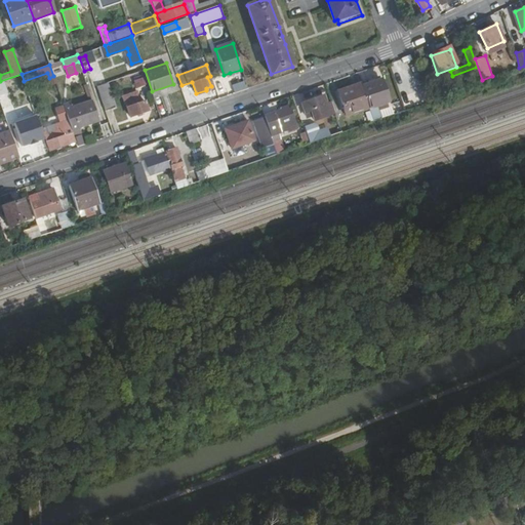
[(135,87),(147,84),(146,76),(133,79),(135,87)]
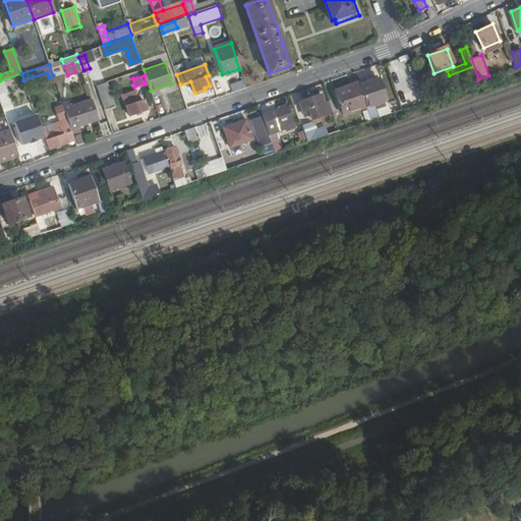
[(359,85),(366,108),(386,101),(381,87),(379,88),(375,80),(359,85)]
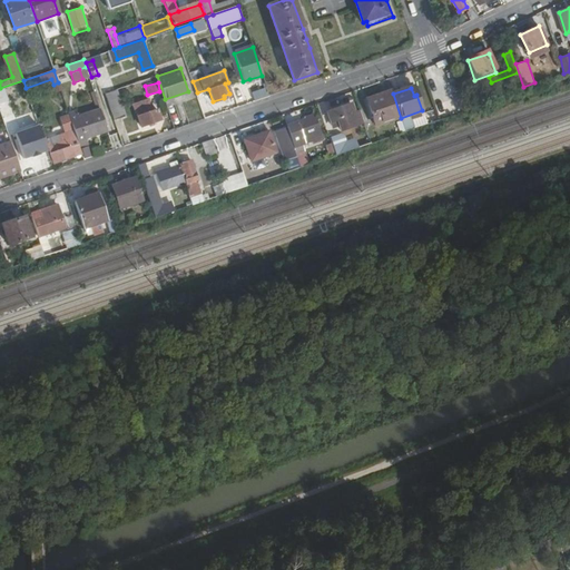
[(106,94),(115,119),(125,116),(116,90),(106,94)]
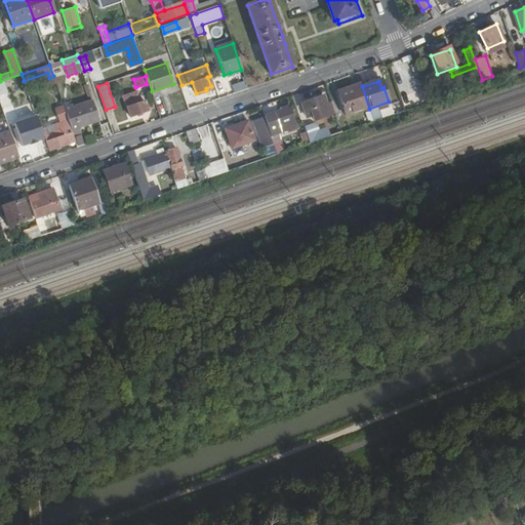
[(338,95),(347,117),(369,110),(369,109),(362,86),(361,84),(351,87),(352,90),(338,95)]
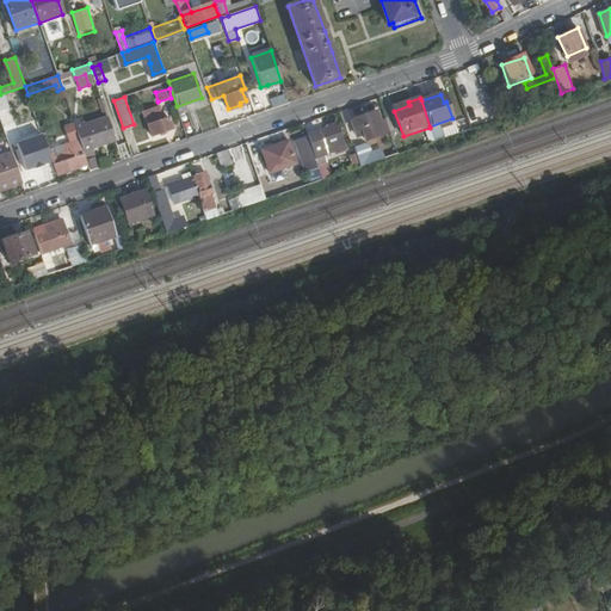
[(143,110),(153,135),(161,133),(162,135),(166,134),(166,130),(173,128),(170,116),(164,118),(160,105),(143,110)]
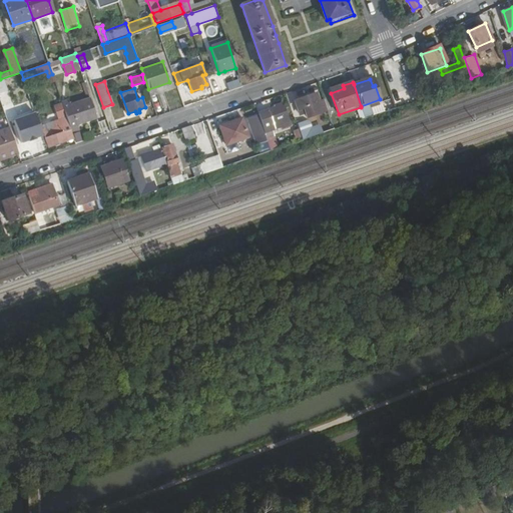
[(296,101),(299,110),(304,108),(307,118),(328,111),(325,101),(320,102),(317,93),(296,101)]
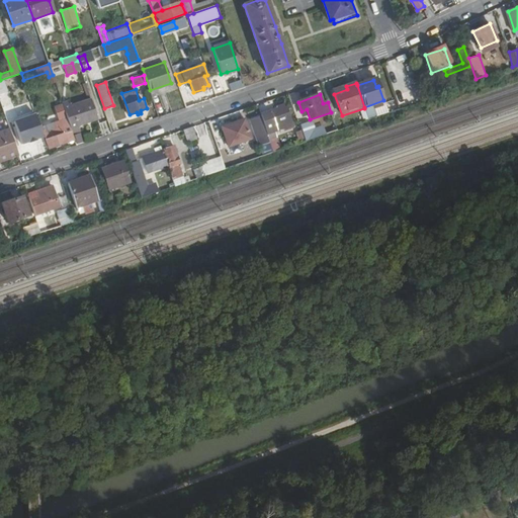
[(63,104),(68,118),(71,127),(73,133),(81,130),(79,125),(98,119),(91,100),(71,106),(69,101),(63,103),(63,104)]
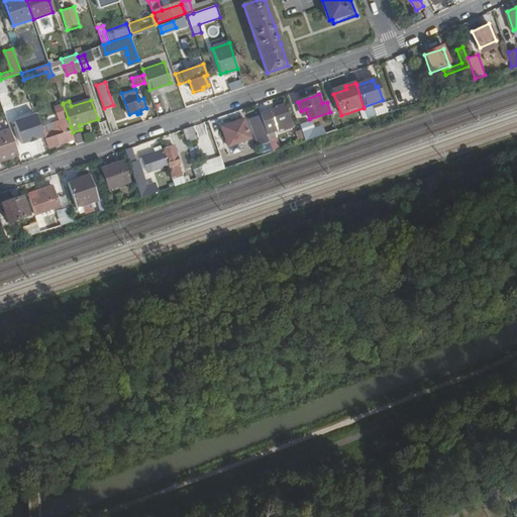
[(68,118),(63,104),(55,106),(60,120),(68,118)]
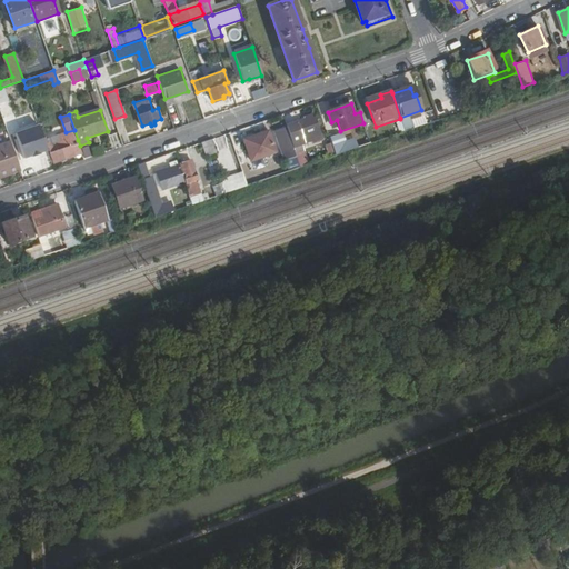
[(296,130),(301,146),(321,139),(313,119),(293,126),(296,130)]
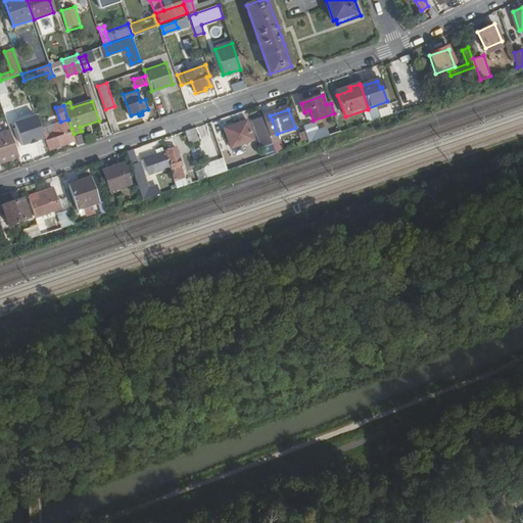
[(56,129),(44,133),(50,149),(76,140),(74,134),(72,129),(68,120),(60,122),(55,124),(56,129)]
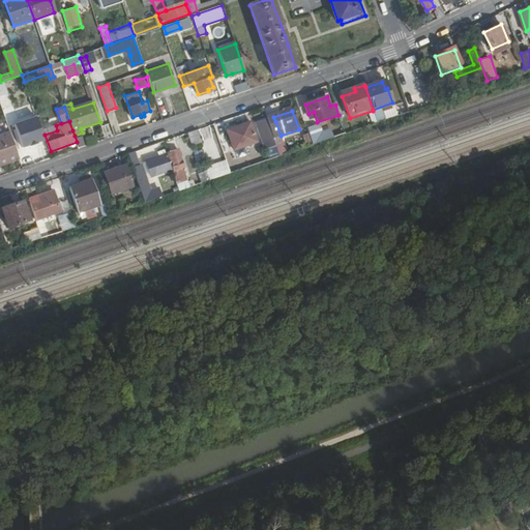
[(268,123),(273,138),(281,136),(275,121),(268,123)]
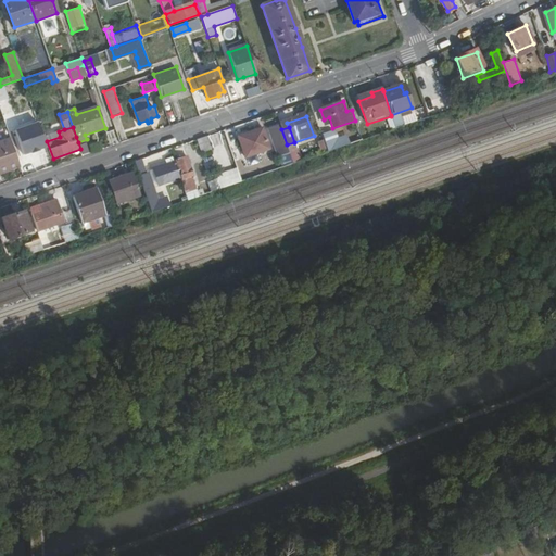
[(28,133),(32,139),(19,143),(22,154),(38,148),(39,152),(47,150),(40,129),(28,133)]
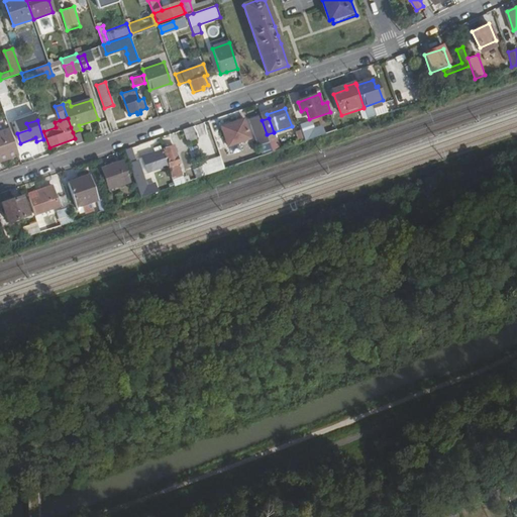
[(299,123),(305,141),(311,139),(305,120),(299,123)]
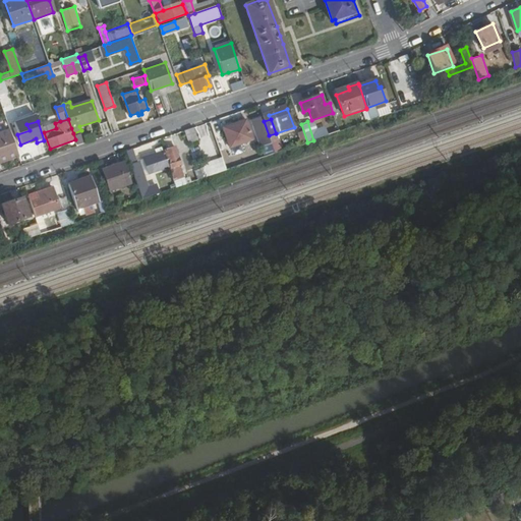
[(224,130),(230,148),(251,140),(245,122),(224,130)]
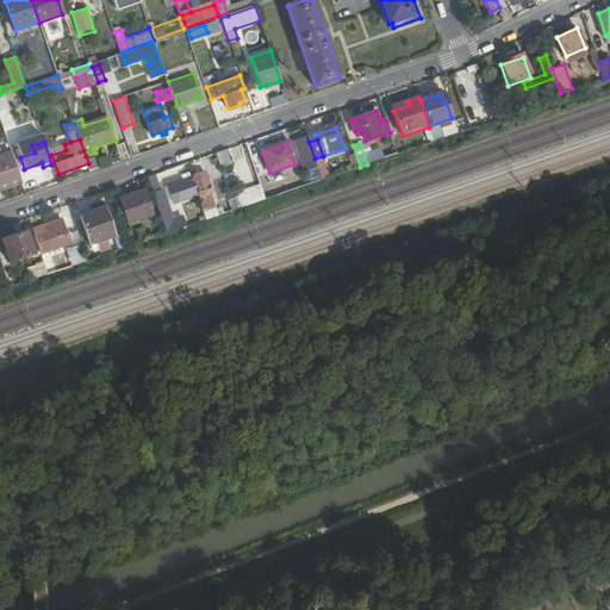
[(218,154),(223,168),(232,165),(228,150),(218,154)]
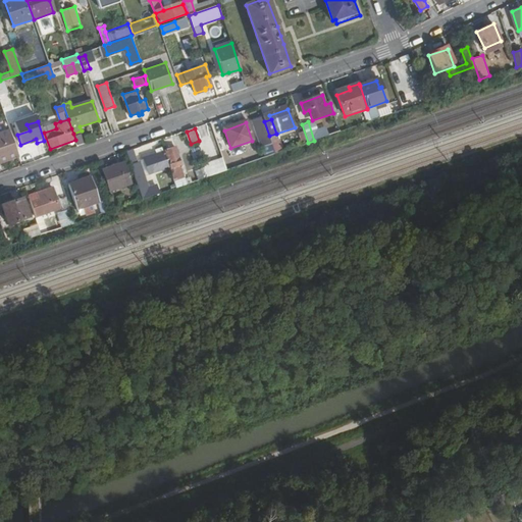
[(0,134),(0,162),(14,157),(13,154),(17,153),(10,131),(0,134)]
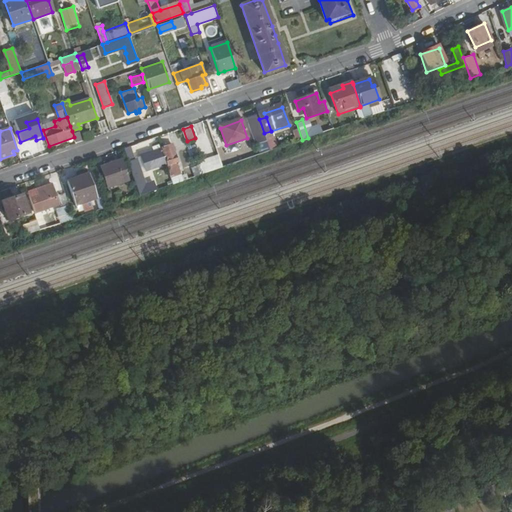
[(164,149),(170,165),(167,166),(171,177),(181,173),(177,163),(178,162),(172,146),(164,149)]
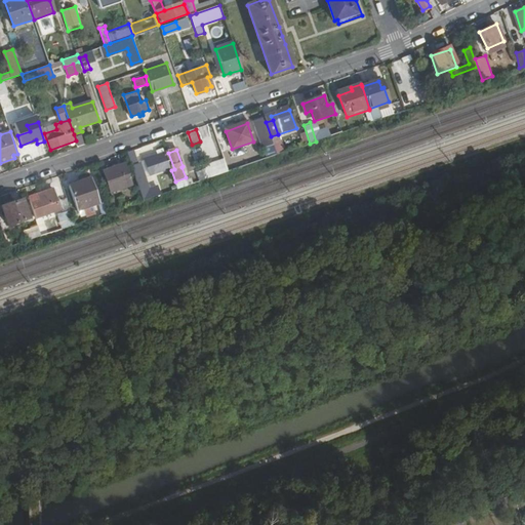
[(126,154),(135,180),(137,179),(143,178),(137,163),(133,151),(126,154)]
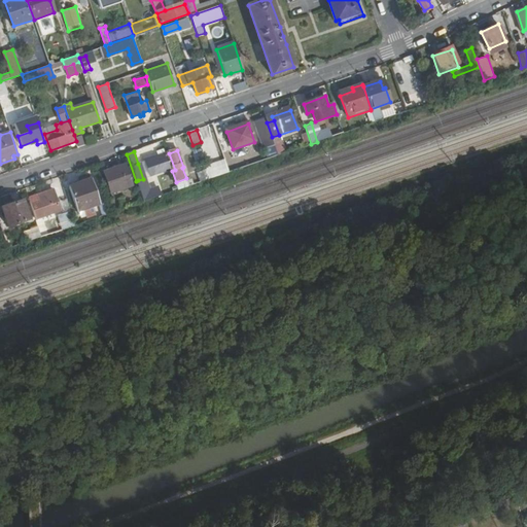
[(146,161),(151,176),(172,170),(167,154),(146,161)]
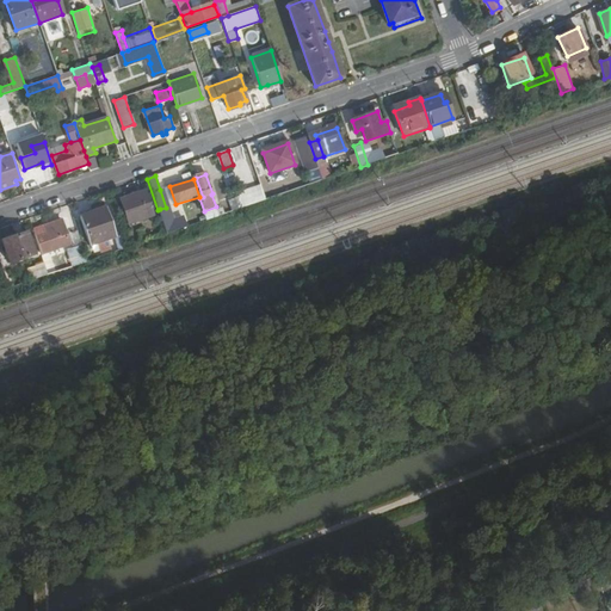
[(261,184),(236,192),(240,207),(266,199),(261,184)]
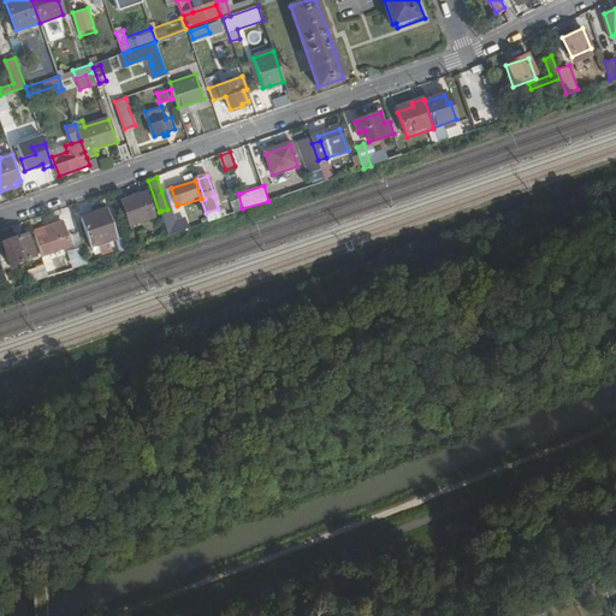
[(161,191),(167,209),(170,208),(177,206),(171,188),(161,191)]
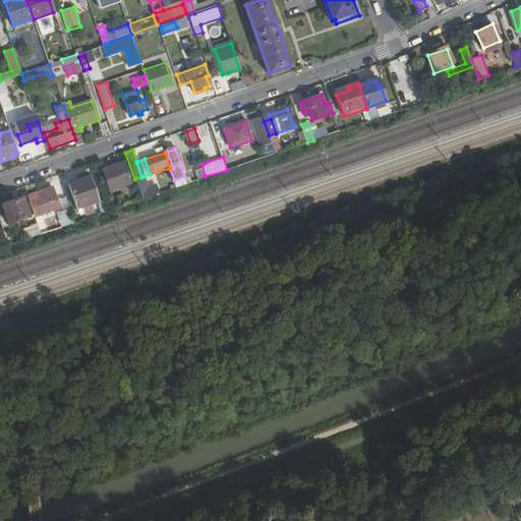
[(104,171),(111,191),(130,184),(123,164),(104,171)]
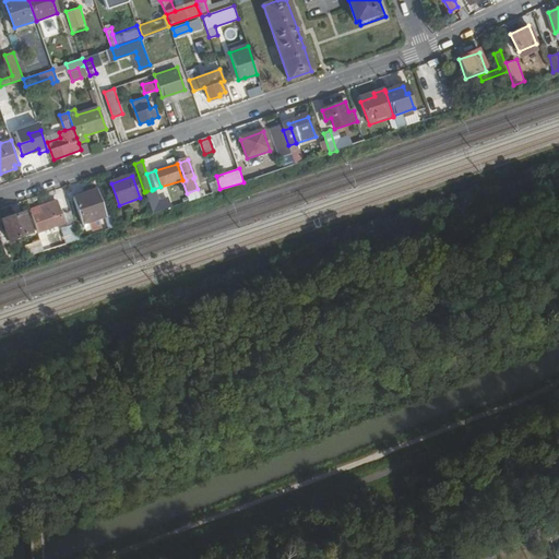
[(146,191),(150,202),(157,200),(154,189),(152,190),(146,191)]
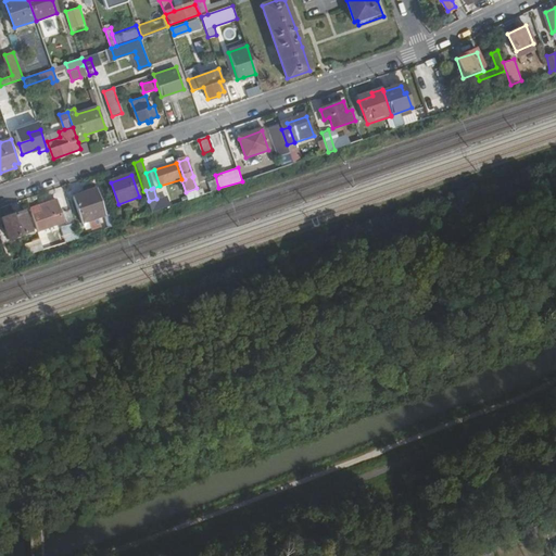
[(74,198),(84,224),(105,215),(97,190),(74,198)]
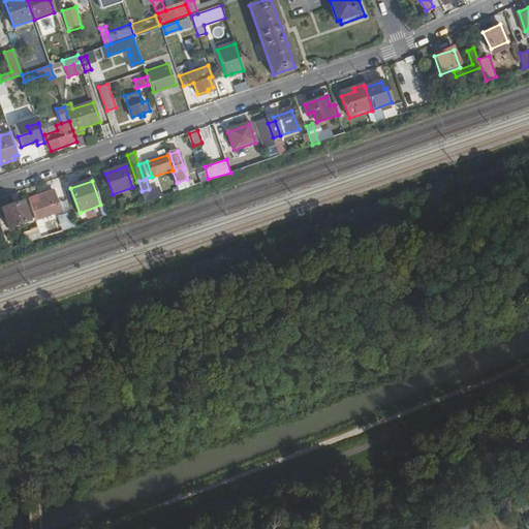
[(31,205),(36,218),(45,215),(45,217),(61,212),(54,191),(44,194),(47,199),(31,205)]
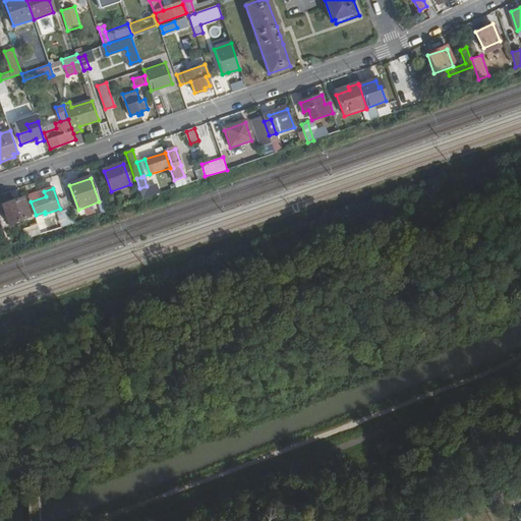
[(2,205),(9,225),(30,218),(22,198),(2,205)]
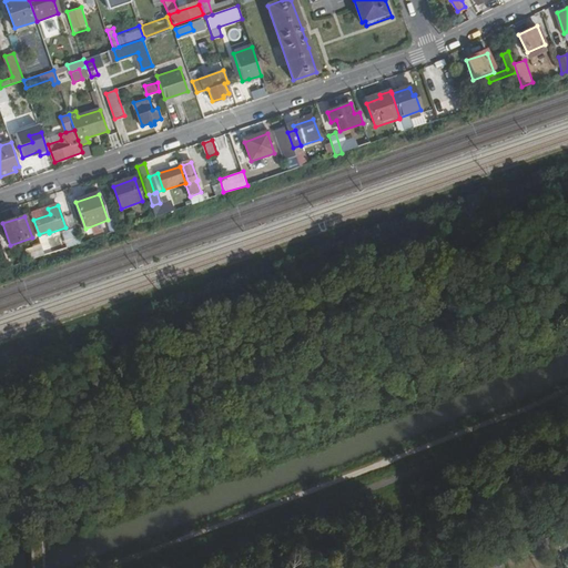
[(68,231),(73,246),(82,243),(78,227),(68,231)]
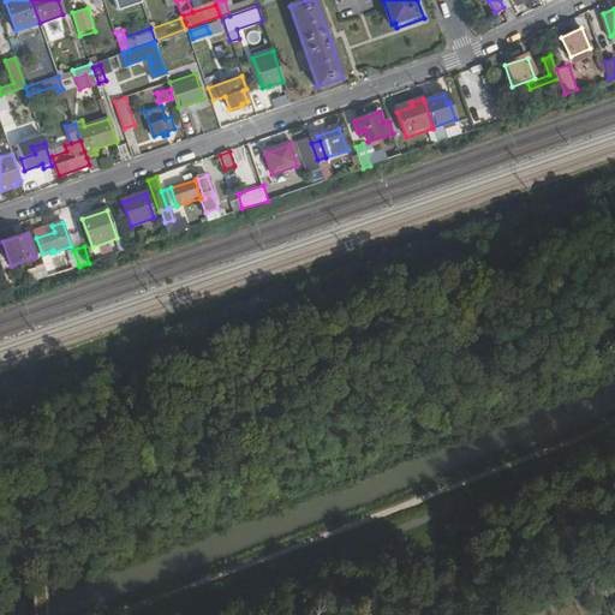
[(46,266),(49,278),(59,274),(54,262),(46,266)]
